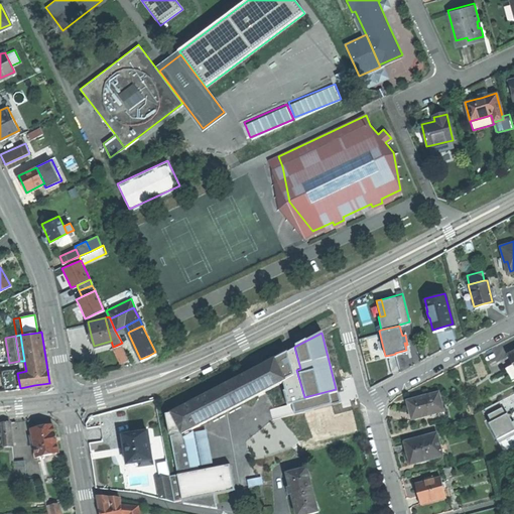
[(120,361),(128,358),(122,343),(113,347),(120,361)]
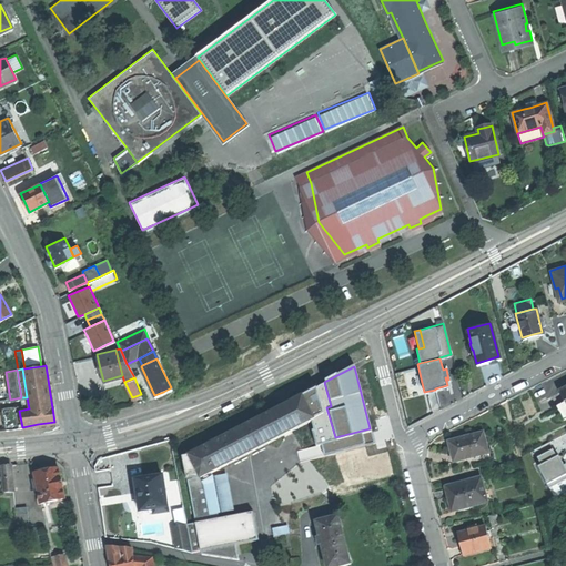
[(314,444),(319,442),(335,437),(326,407),(331,406),(324,382),(302,393),(313,416),(310,418),(312,427),(310,427),(314,444)]
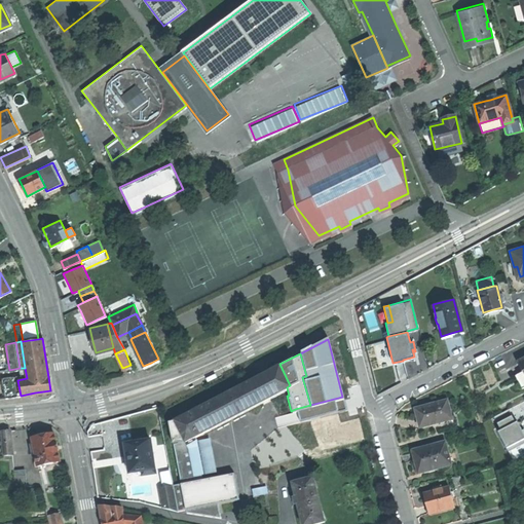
[(258,376),(251,380),(261,400),(268,396),(268,397),(287,387),(290,385),(279,364),(257,376),(258,376)]
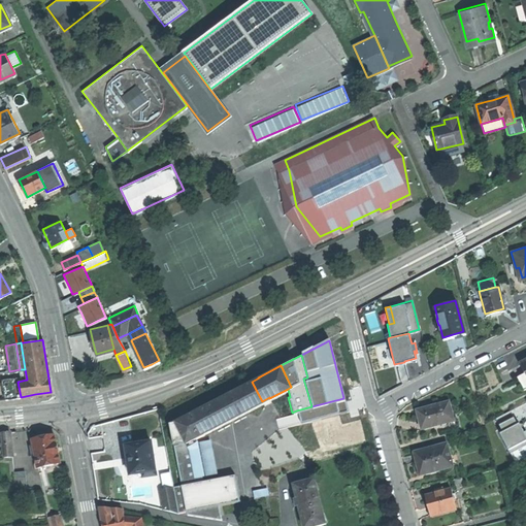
[(525,386),(525,375),(525,374),(517,379),(523,389),(525,386)]
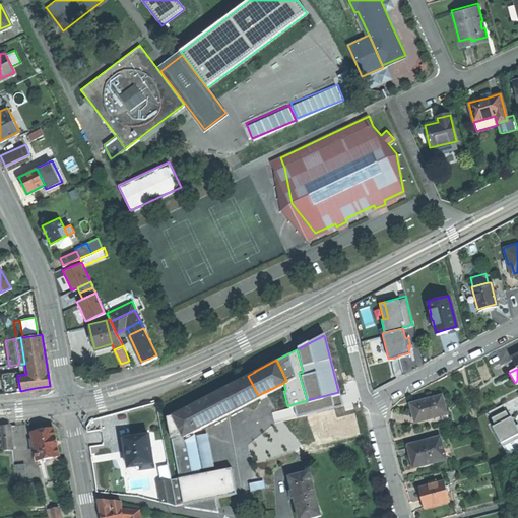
[(16,389),(15,371),(2,372),(3,389),(16,389)]
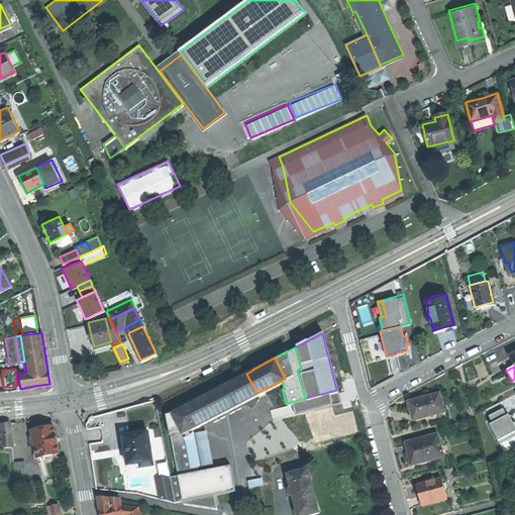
[(171,413),(182,433),(190,428),(256,393),(246,374),(246,373),(171,413)]
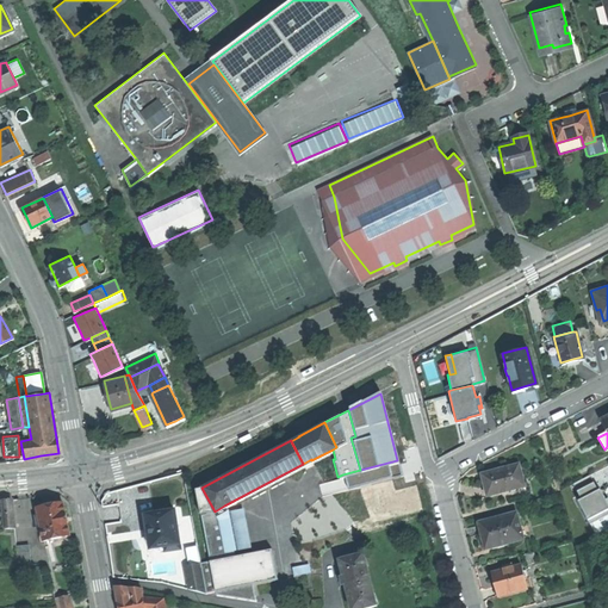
[(401,473),(397,460),(360,470),(342,475),(346,486),(401,473)]
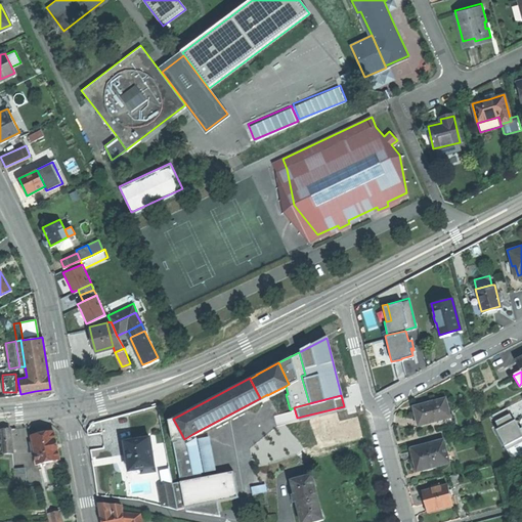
[(429,400),(411,405),(418,424),(449,416),(444,396),(429,400)]
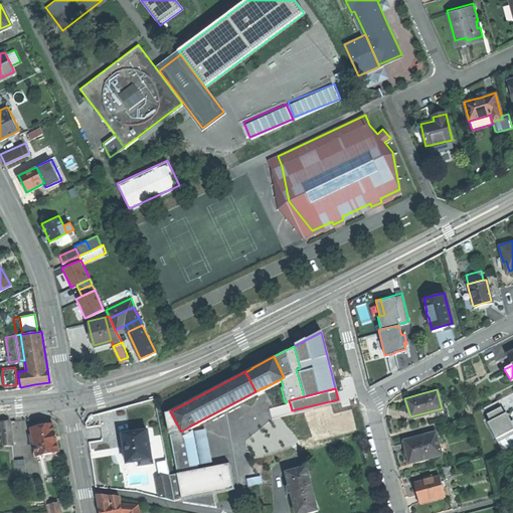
[(489,420),(503,412),(496,399),(482,406),(489,420)]
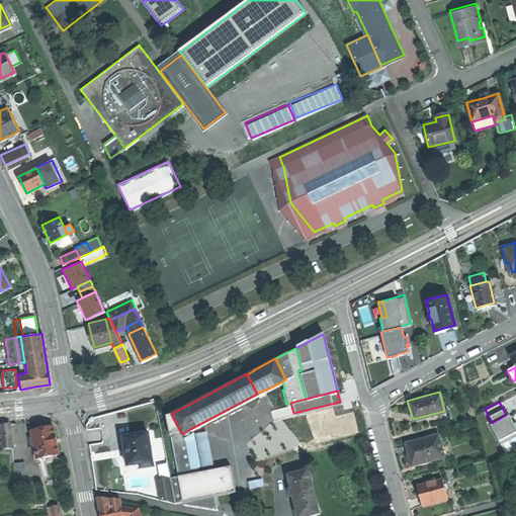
[(169,477),(174,503),(183,501),(183,504),(199,507),(216,509),(213,498),(236,494),(230,466),(198,471),(197,467),(191,434),(190,429),(182,434),(171,414),(166,415),(178,476),(169,477)]
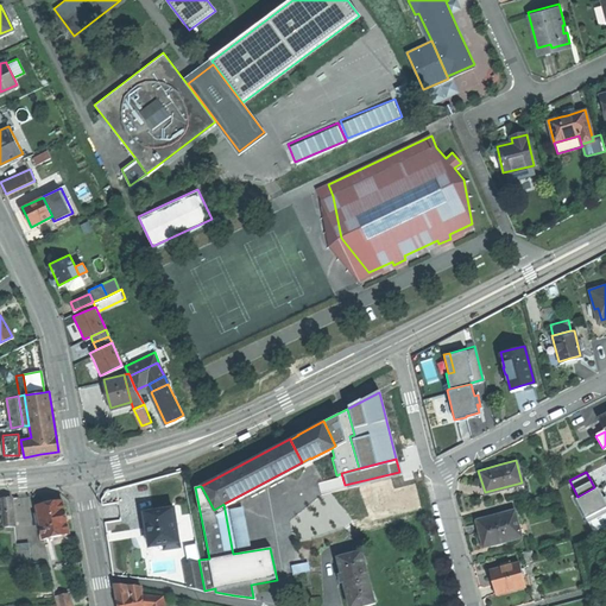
[(600,498),(594,487),(578,497),(574,498),(586,522),(605,510),(605,498),(605,496),(601,497),(600,498)]
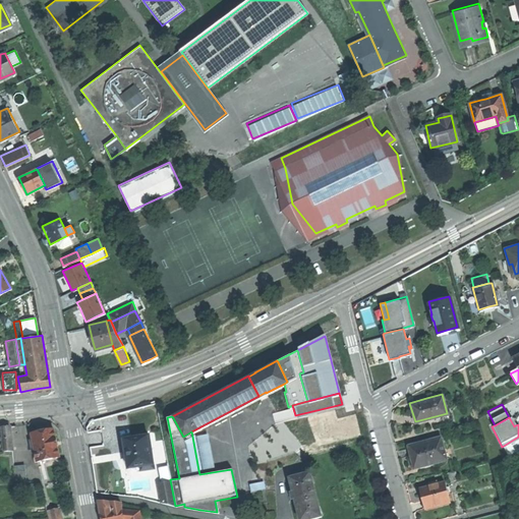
[(3,450),(11,449),(9,424),(1,425),(3,450)]
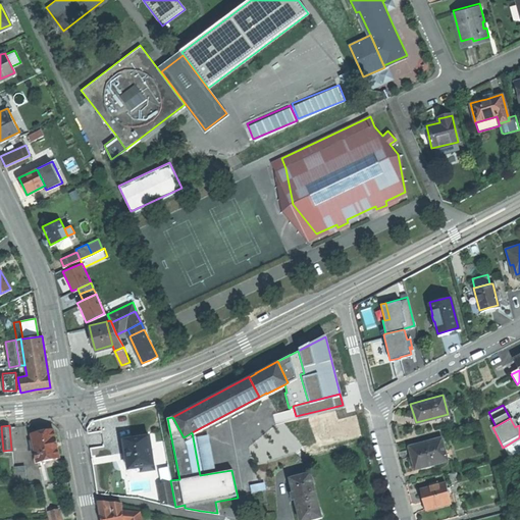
[(34,452),(36,460),(58,456),(55,442),(53,428),(31,432),(32,438),(34,452)]
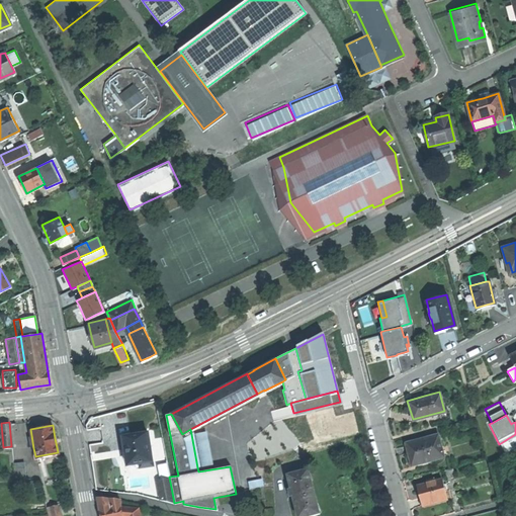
[(191,434),(197,467),(212,464),(206,431),(191,434)]
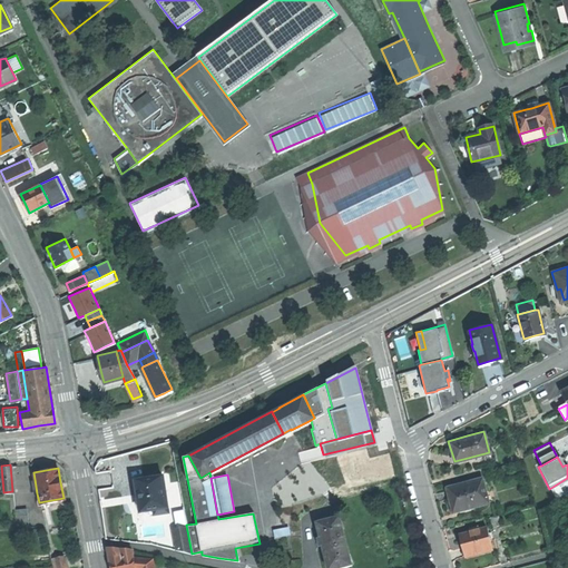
[(163,476),(135,480),(137,495),(139,511),(153,509),(153,513),(168,511),(163,476)]
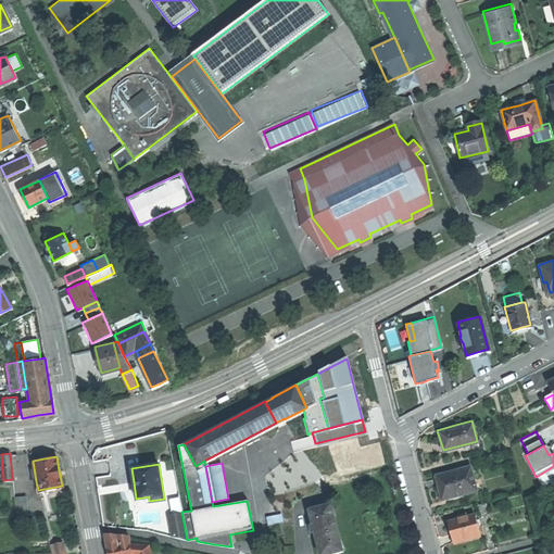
[(469,465),(435,475),(438,487),(441,499),(453,495),(452,494),(461,492),(461,493),(476,489),(469,465)]
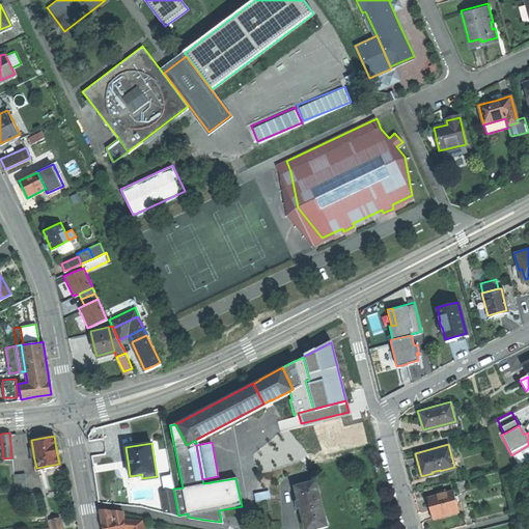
[(246,454),(249,471),(287,464),(284,447),(246,454)]
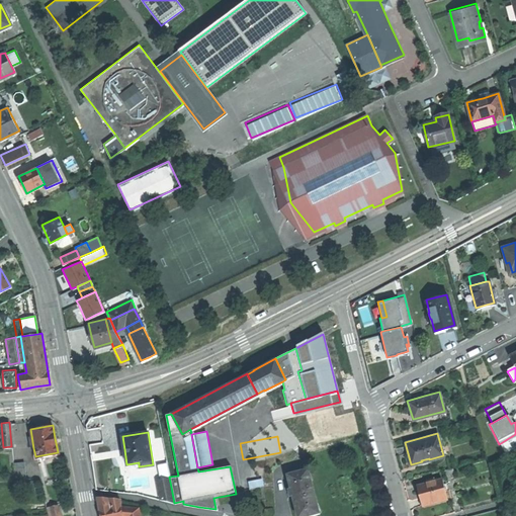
[(317,450),(321,463),(332,459),(327,447),(317,450)]
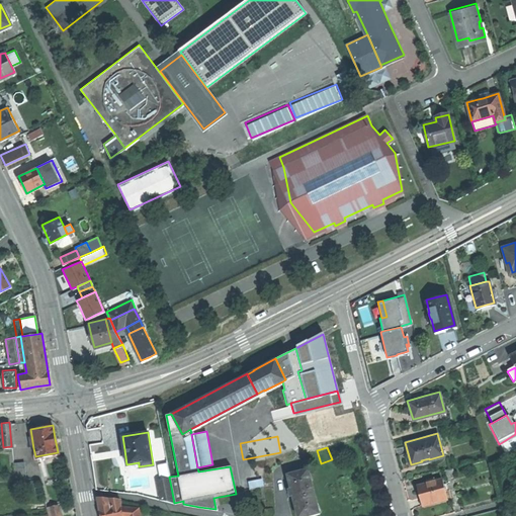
[(11,461),(12,481),(24,480),(21,461),(11,461)]
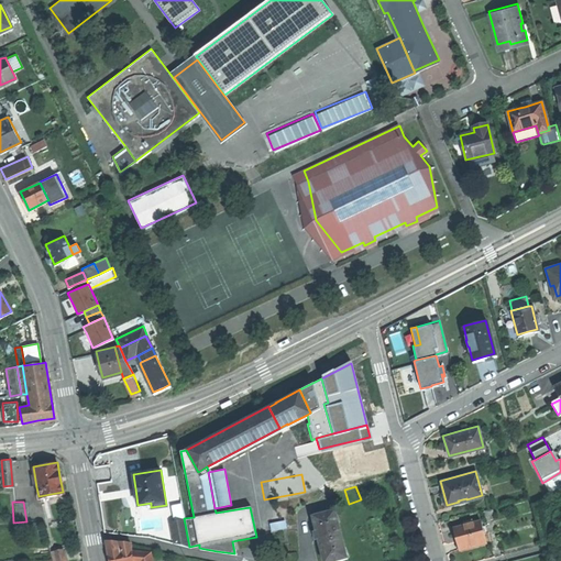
[(334,509),(312,515),(316,529),(314,530),(316,538),(318,538),(323,560),(329,560),(336,560),(347,557),(334,509)]
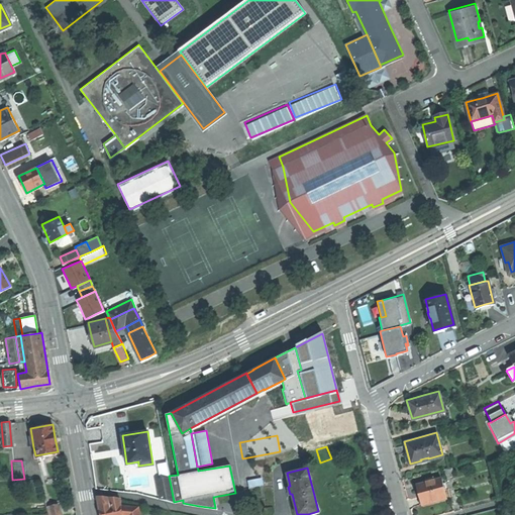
[(156,479),(159,498),(174,502),(169,476),(156,479)]
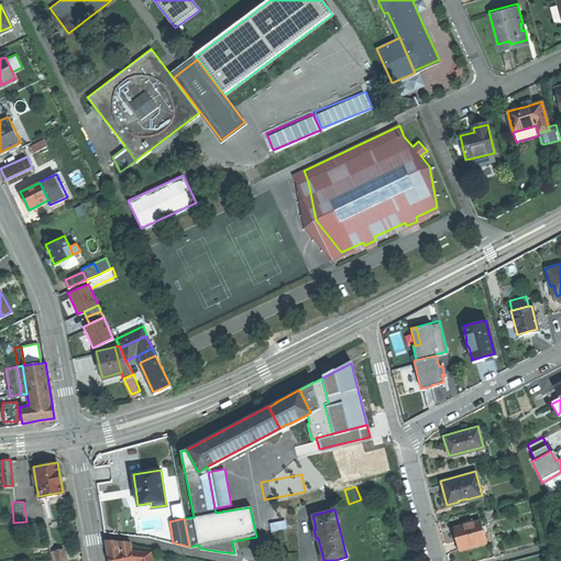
[(480,520),(452,527),(455,539),(458,549),(485,542),(480,520)]
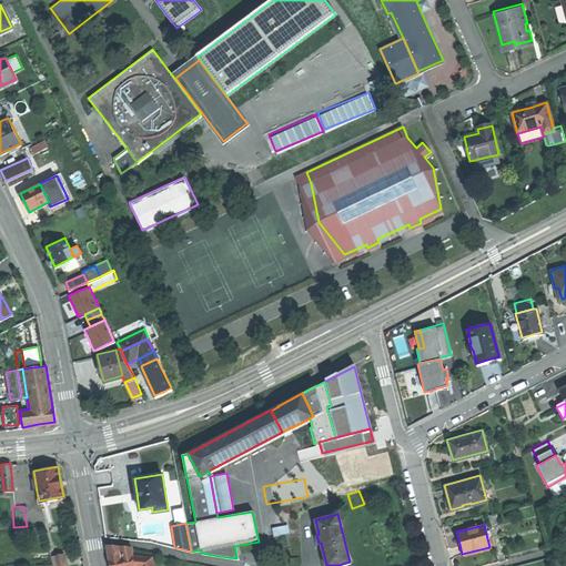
[(287,527),(272,531),(274,539),(290,536),(287,527)]
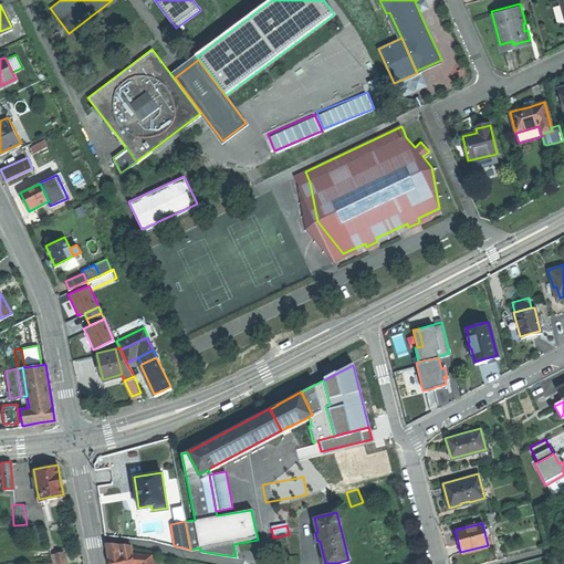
[(131,545),(105,543),(110,563),(108,563),(133,563),(132,552),(131,545)]
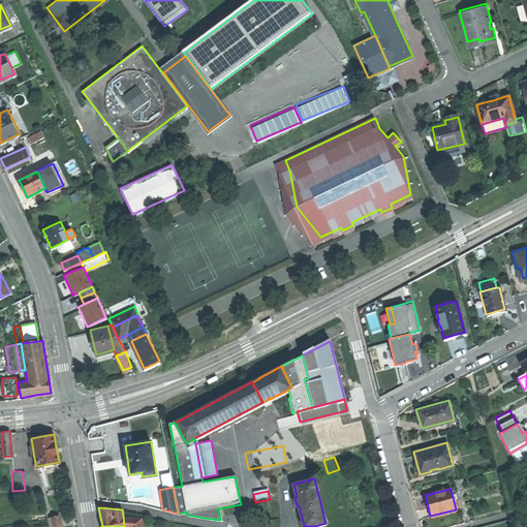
[(60,526),(58,515),(50,516),(51,526),(60,526)]
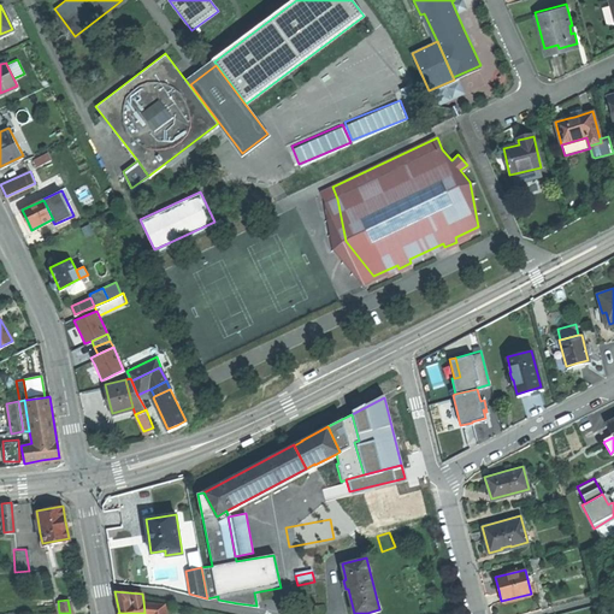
[(143,601),(145,613),(166,613),(164,603),(143,601)]
